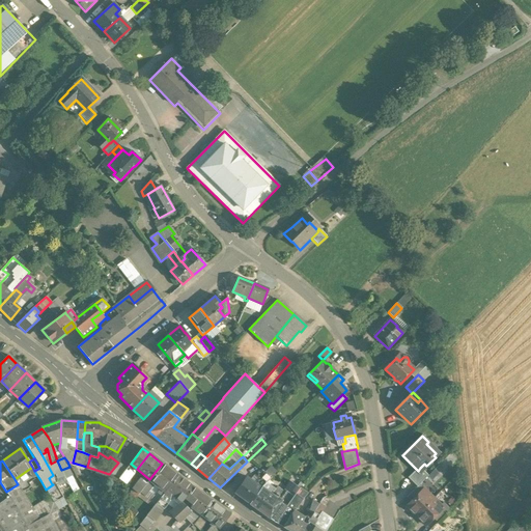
[(51,464),(48,466),(53,475),(57,473),(60,485),(67,483),(65,479),(61,470),(57,460),(51,464)]
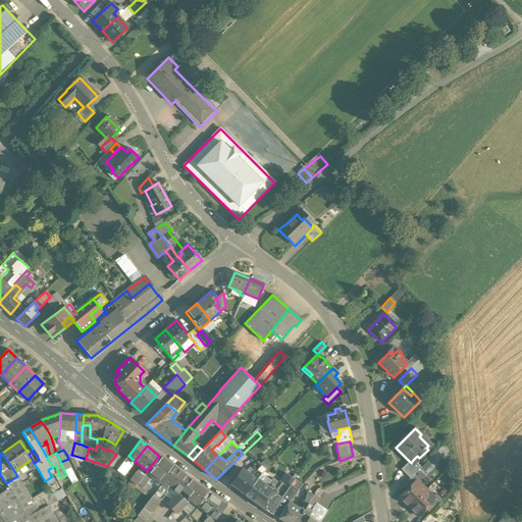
[(124,461),(116,455),(107,466),(118,469),(124,461)]
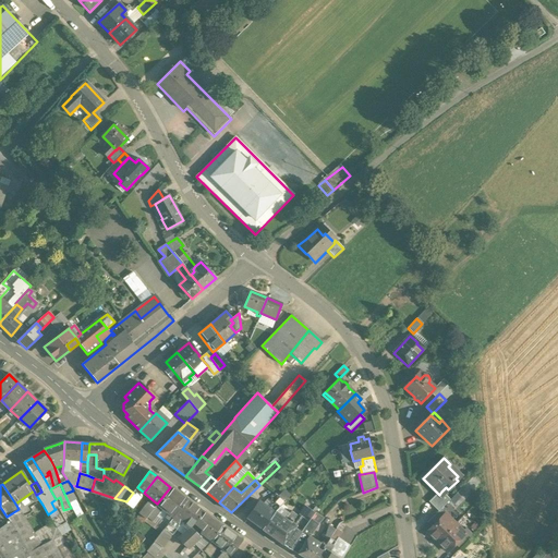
[(133,493),(126,501),(124,504),(130,508),(143,492),(137,487),(133,493)]
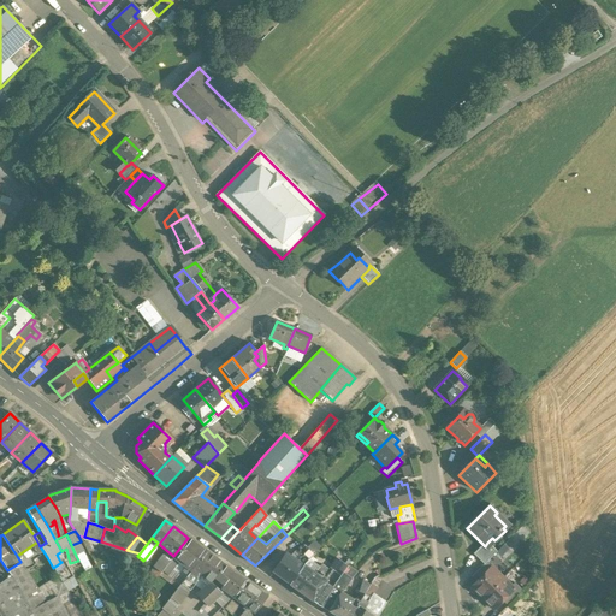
[(207,551),(188,538),(173,556),(172,557),(190,572),(207,551)]
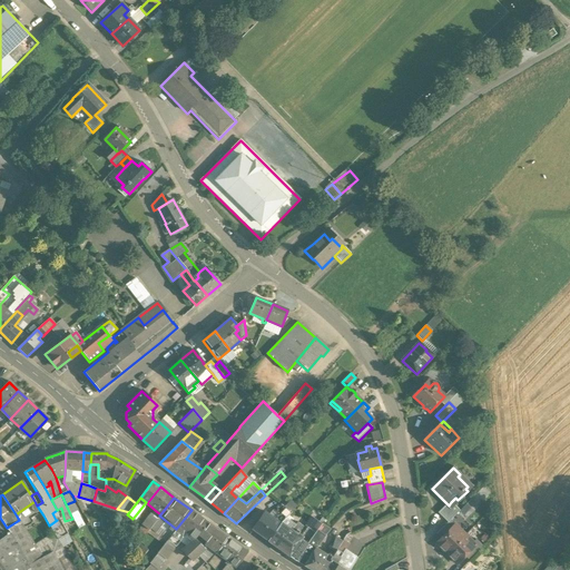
[(291,500),(284,507),(281,503),(275,510),(279,514),(275,520),(281,523),(282,523),(297,505),(291,500)]
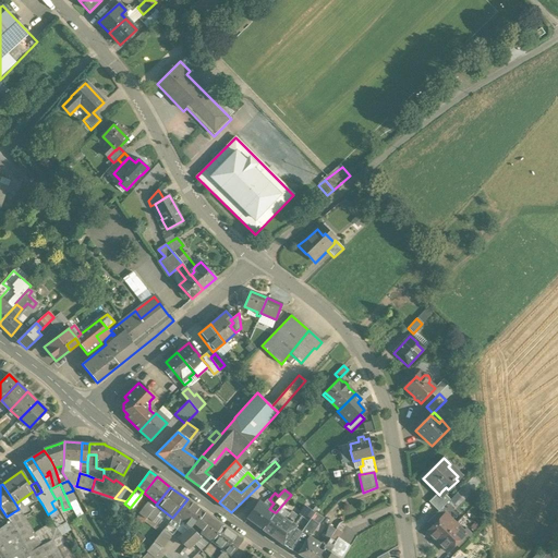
[(34,490),(15,504),(19,509),(24,517),(43,505),(36,495),(34,490)]
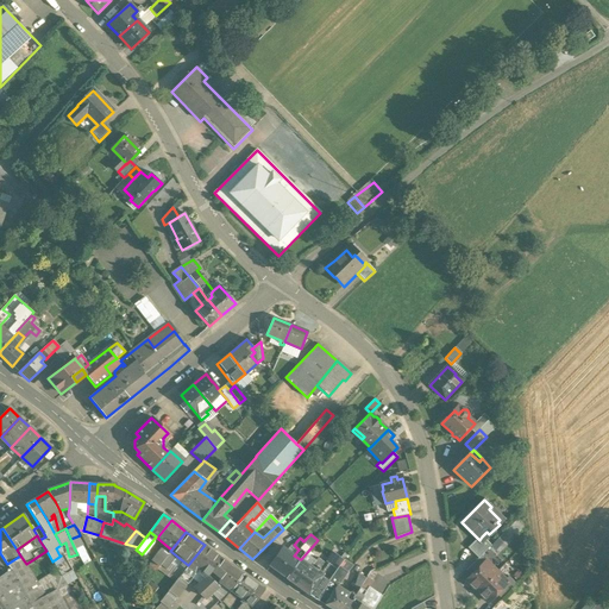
[(479,540),(477,538),(468,548),(478,559),(481,557),(491,546),(482,537),(479,540)]
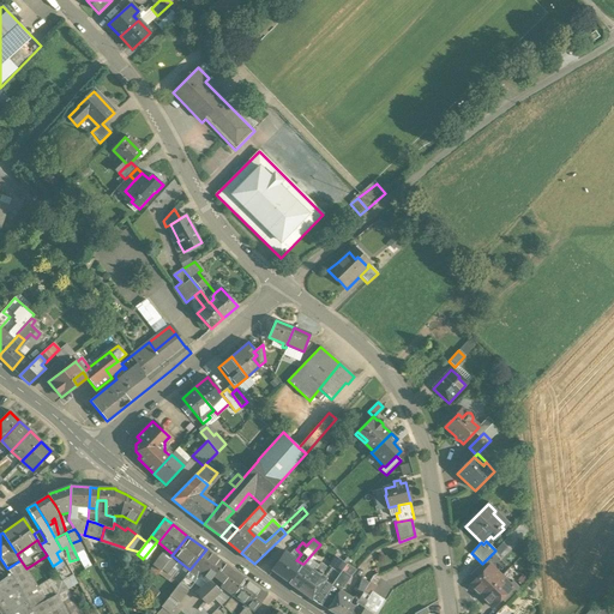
[(126,548),(112,543),(109,548),(134,557),(137,554),(139,552),(126,548)]
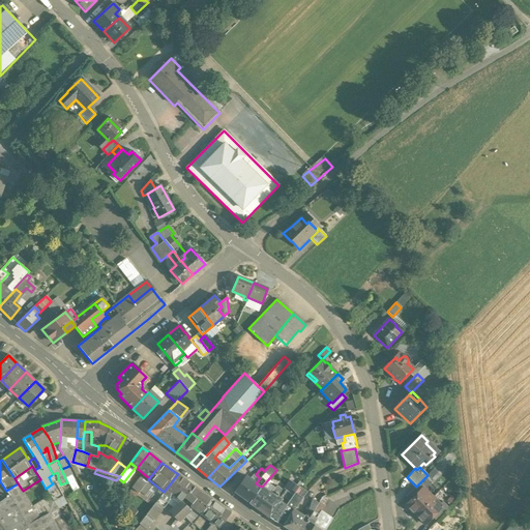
[(140,478),(130,491),(134,494),(135,491),(138,493),(148,479),(149,478),(144,474),(141,479),(140,478)]
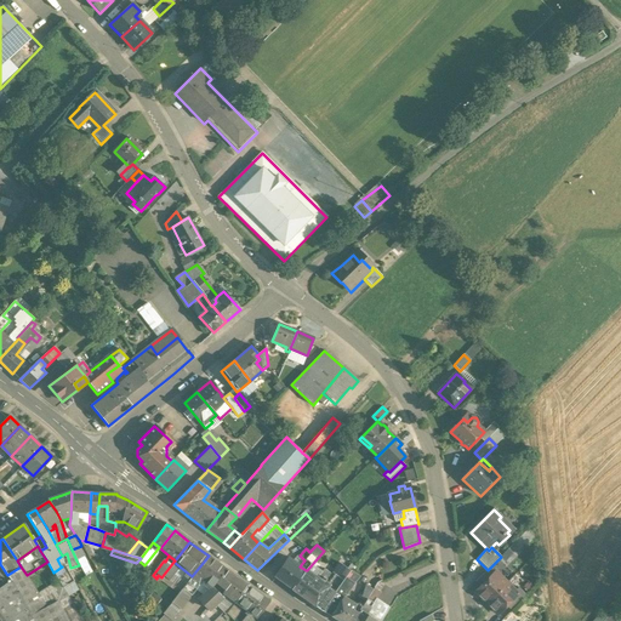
[(192,576),(182,590),(191,597),(197,590),(200,577),(204,581),(203,584),(205,586),(210,579),(216,582),(226,570),(209,556),(192,576)]
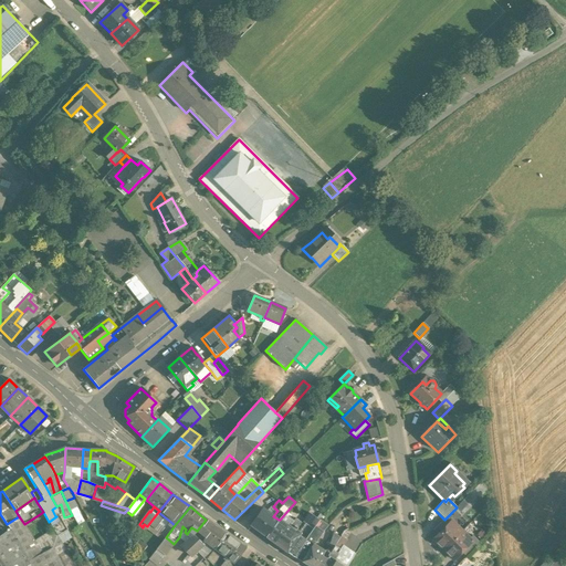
[(262,507),(250,525),(266,537),(279,521),(279,520),(273,516),(262,507)]
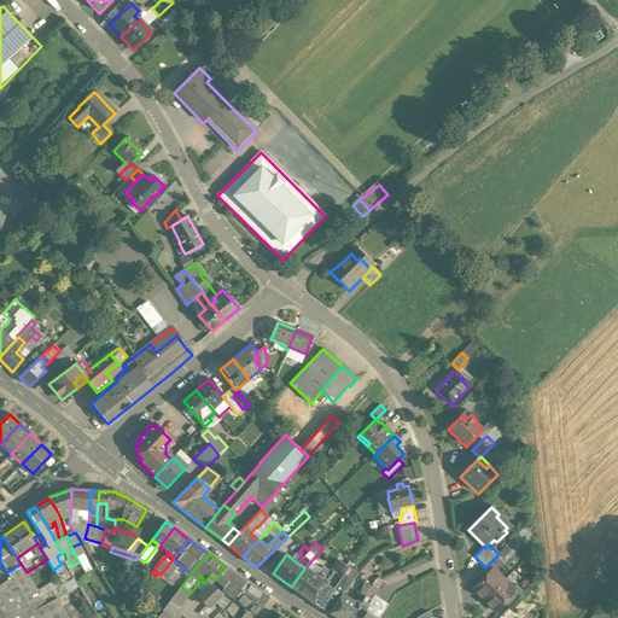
[(0,578),(4,583),(12,578),(9,575),(7,572),(0,561),(0,578)]
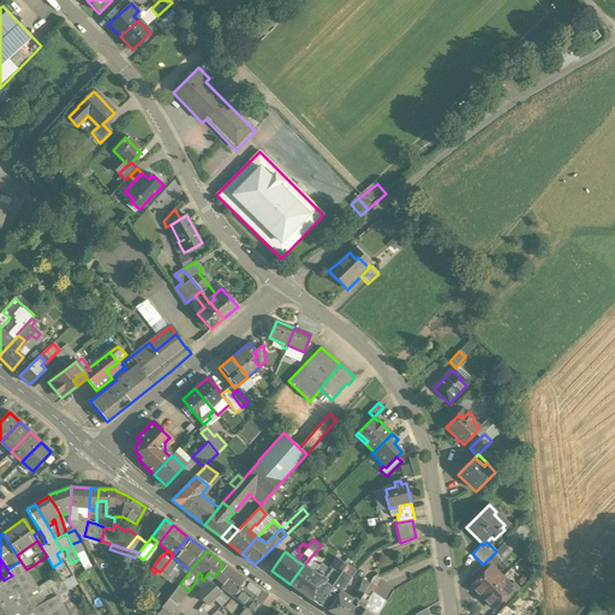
[(61,561),(53,567),(61,583),(61,581),(73,575),(64,559),(60,561),(61,561)]
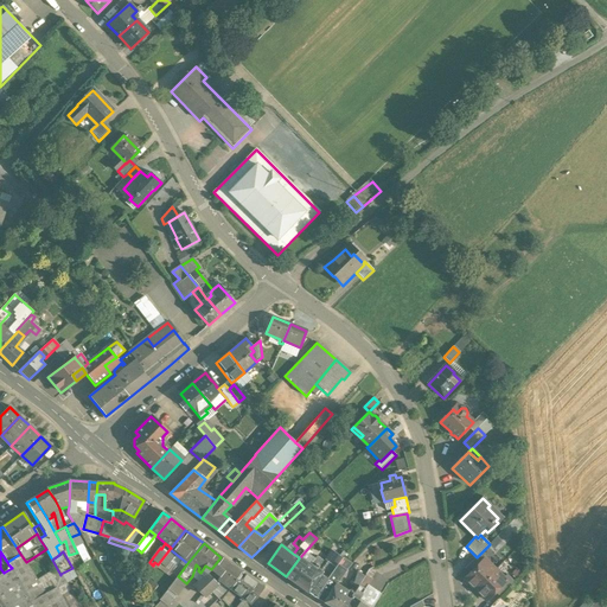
[(333,551),(327,561),(327,562),(319,574),(327,580),(337,564),(343,558),(333,551)]
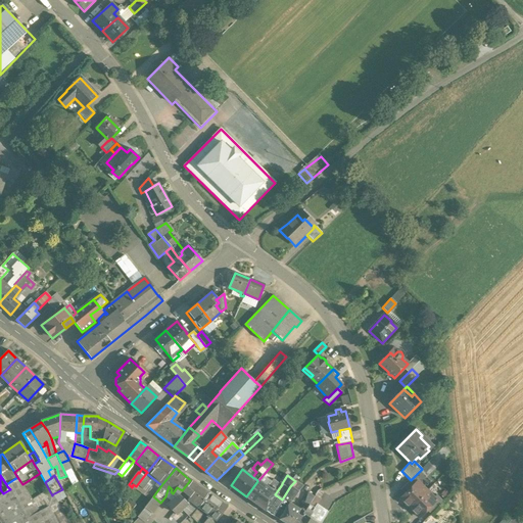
[(68,522),(52,494),(52,495),(36,506),(22,484),(17,477),(6,484),(7,486),(10,489),(12,491),(30,522),(68,522)]
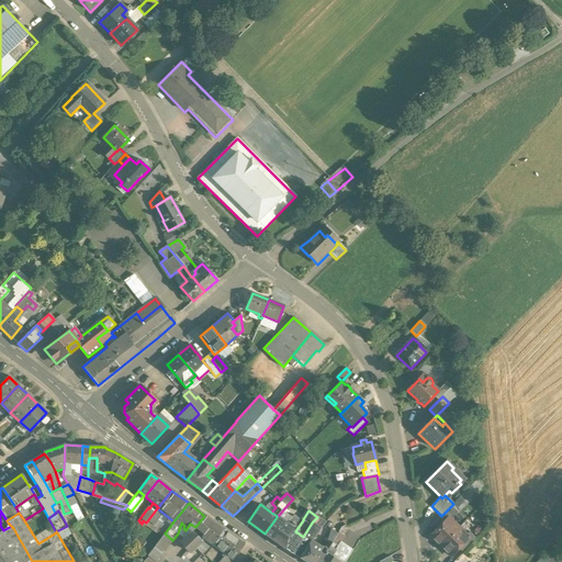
[(441,516),(429,527),(434,531),(448,518),(444,514),(441,516)]
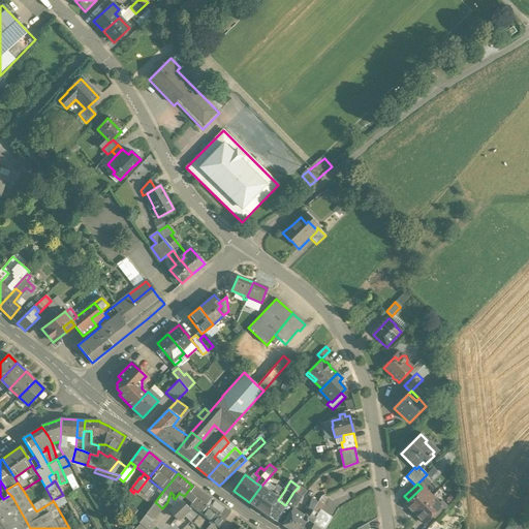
[(192,486),(184,496),(192,502),(190,505),(200,512),(212,499),(193,485),(192,486)]
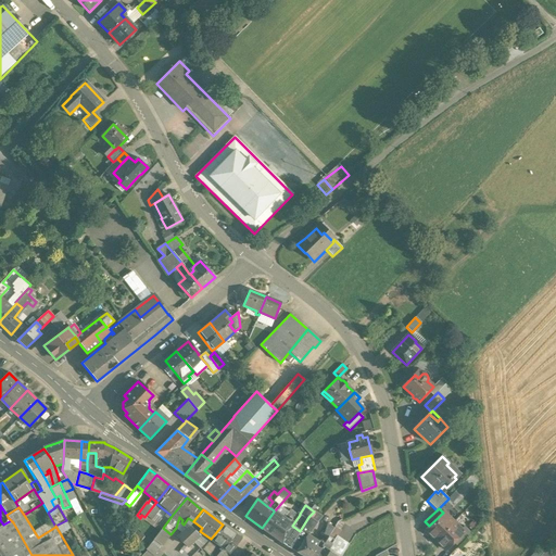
[(295,514),(290,509),(285,517),(290,521),(295,514)]
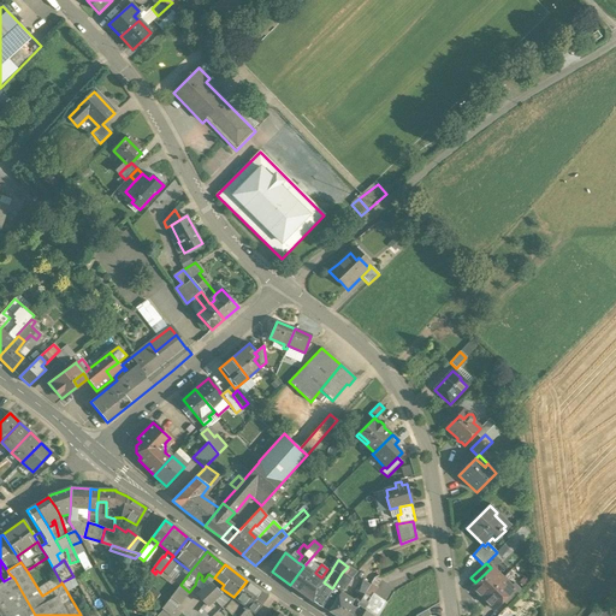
[(315,573),(304,566),(303,566),(303,567),(290,585),(319,606),(332,588),(324,582),(320,580),(321,578),(315,573)]
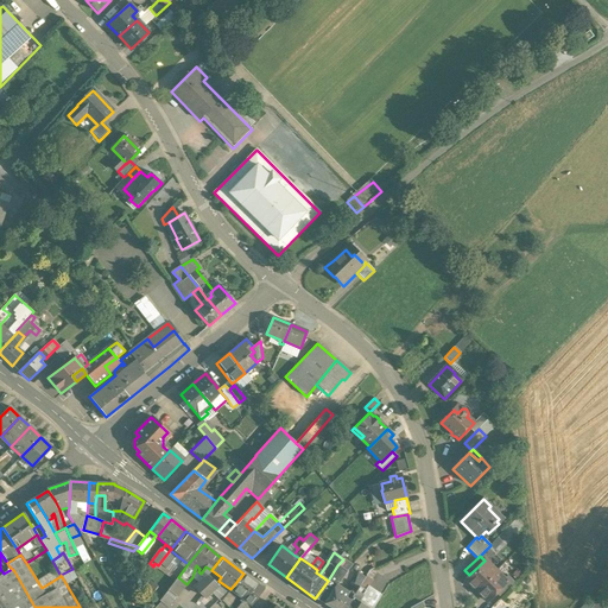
[(469,575),(464,581),(469,586),(473,586),(476,590),(496,571),(485,561),(469,575)]
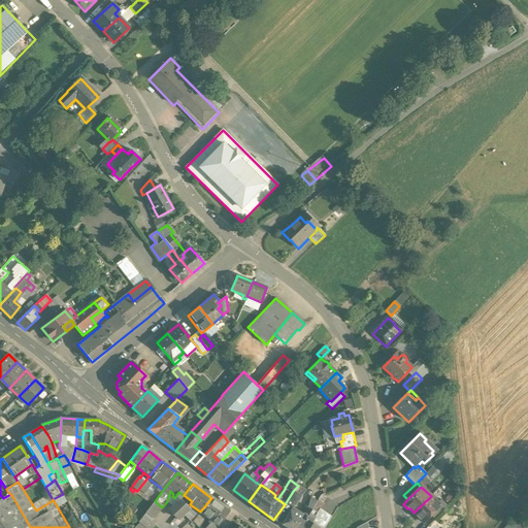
[(285,504),(273,520),(281,524),(291,507),(293,508),(301,497),(293,491),(285,504)]
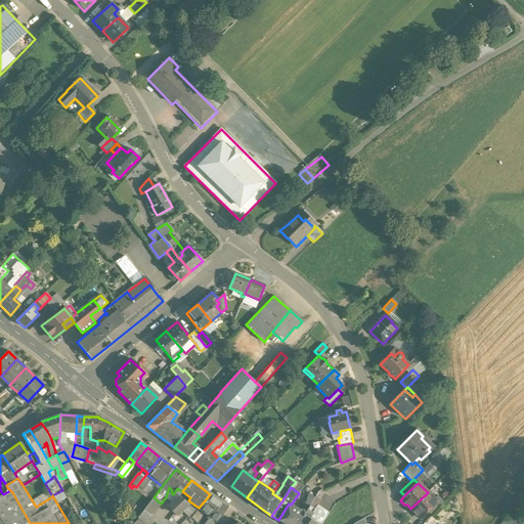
[(0,496),(0,523),(9,523),(13,521),(14,523),(30,523),(12,492),(10,490),(3,494),(0,496)]
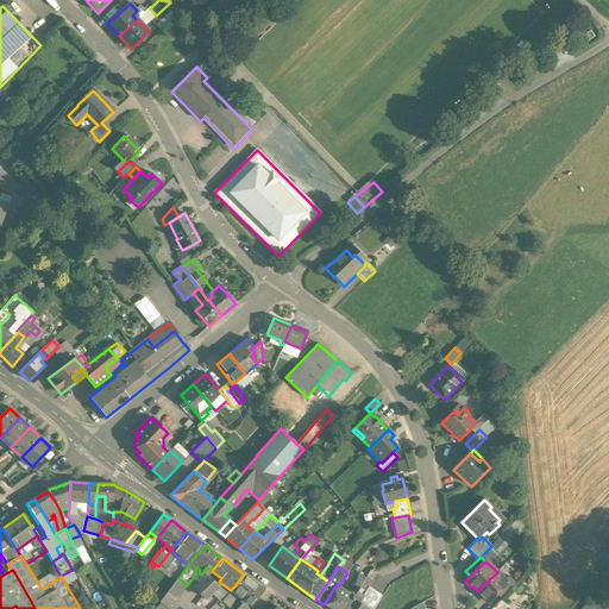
[(497,572),(477,591),(483,596),(483,600),(488,603),(496,595),(508,583),(504,581),(497,572)]
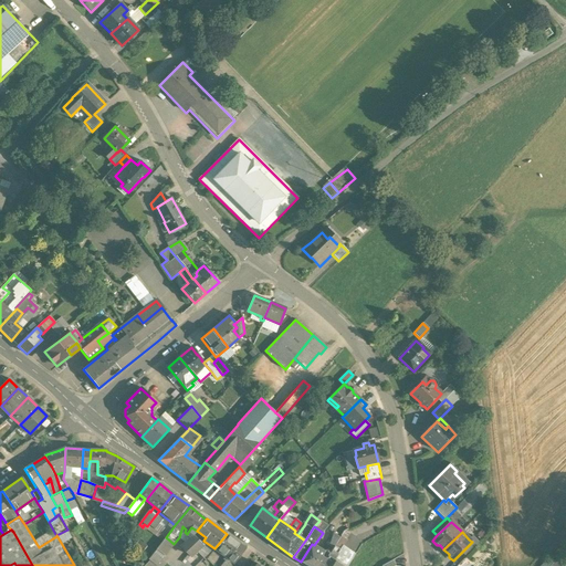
[(339,538),(332,533),(326,542),(334,547),(335,546),(339,538)]
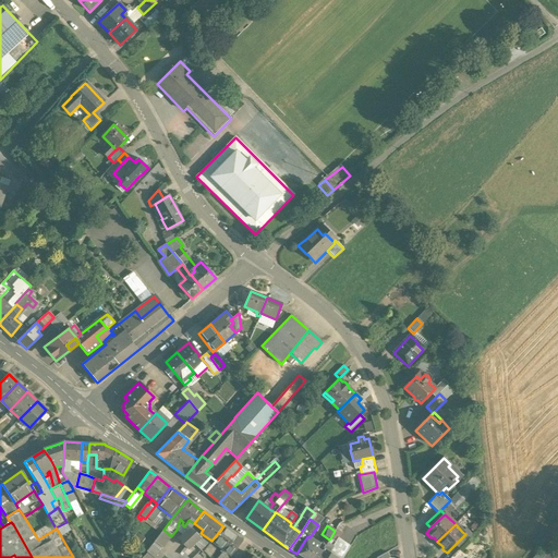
[(242,541),(223,526),(211,541),(231,555),(242,541)]
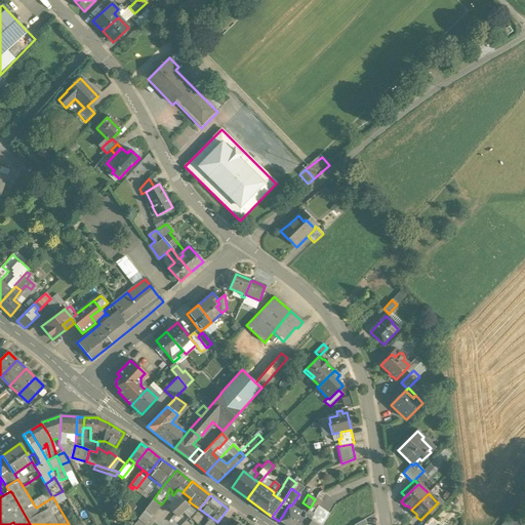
[(179,496),(160,515),(169,523),(188,505),(179,496)]
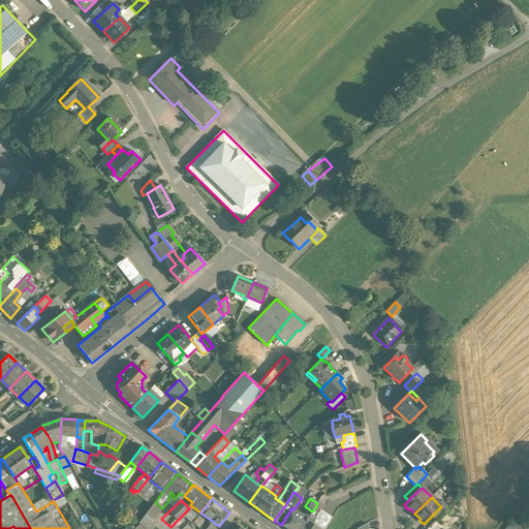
[(325,505),(319,501),(317,503),(313,510),(318,514),(316,517),(317,518),(325,505)]
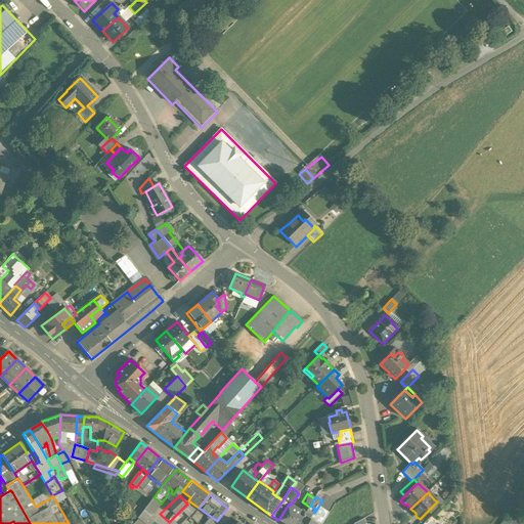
[(444,503),(438,496),(434,499),(437,501),(427,512),(431,516),(444,503)]
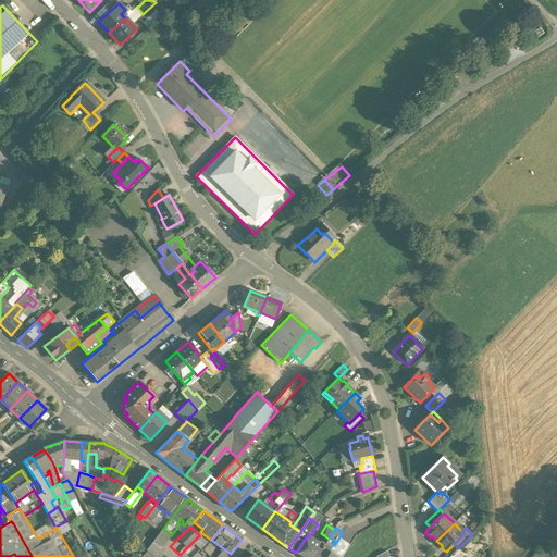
[(309,536),(307,535),(296,553),(302,556),(317,556),(329,540),(325,537),(320,545),(313,542),(314,540),(309,536)]
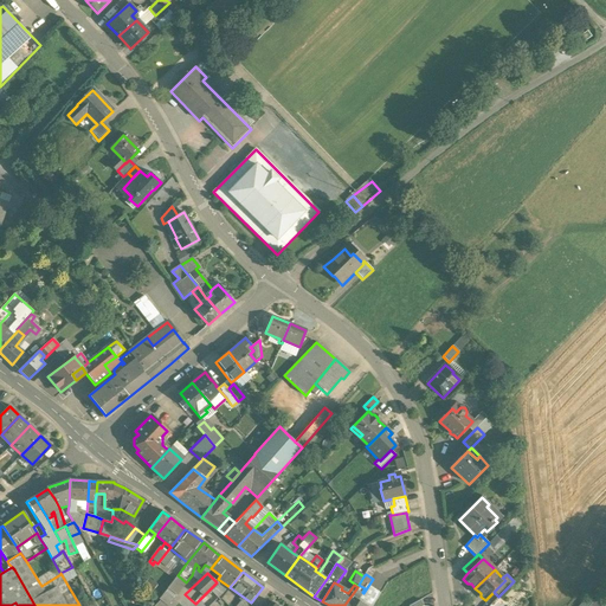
[(171,585),(159,599),(166,605),(178,591),(171,585)]
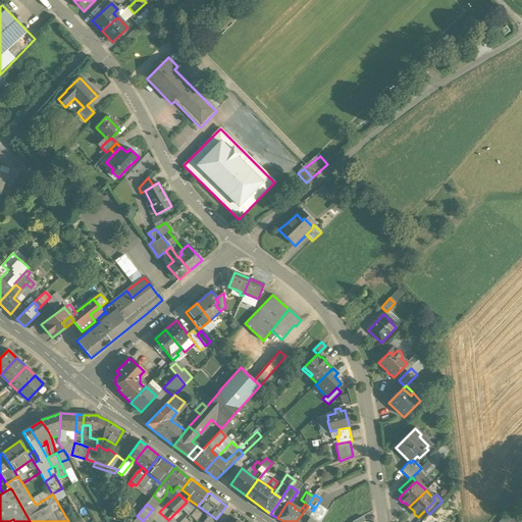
[(308,506),(297,521),(314,521),(315,521),(308,516),(312,510),(314,507),(309,504),(308,505),(308,506)]
